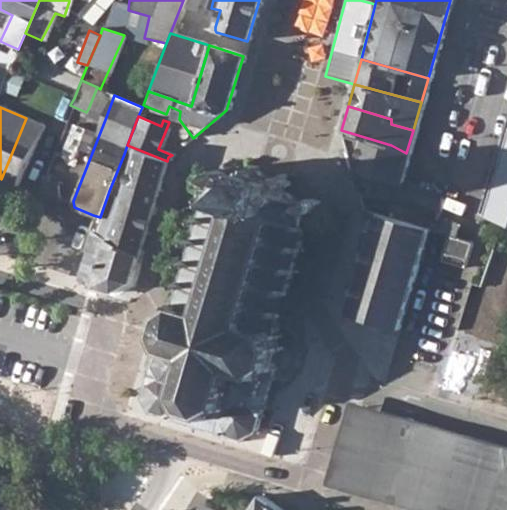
[(26,118),(1,179),(15,185),(40,124),(26,118)]
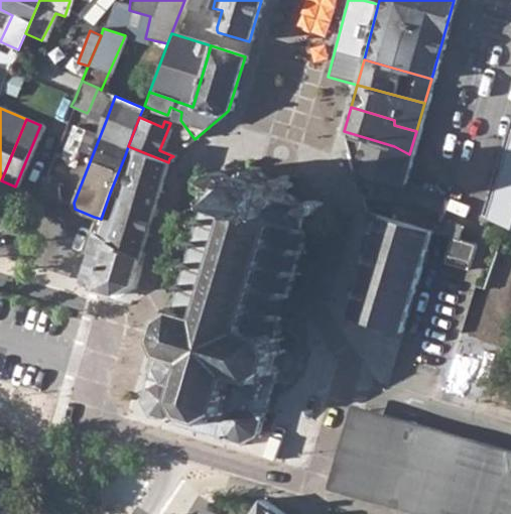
[(510,119),(484,210),(483,215),(504,224),(510,226),(510,119)]
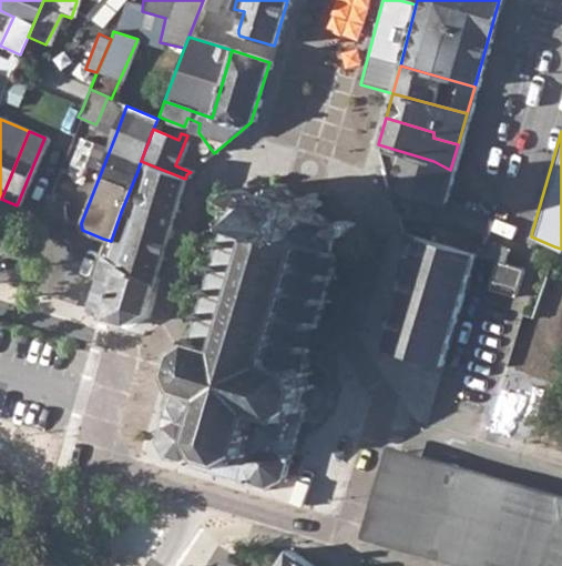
[(428,165),(380,151),(395,210),(426,219),(431,200),(441,202),(450,170),(433,161),(428,165)]
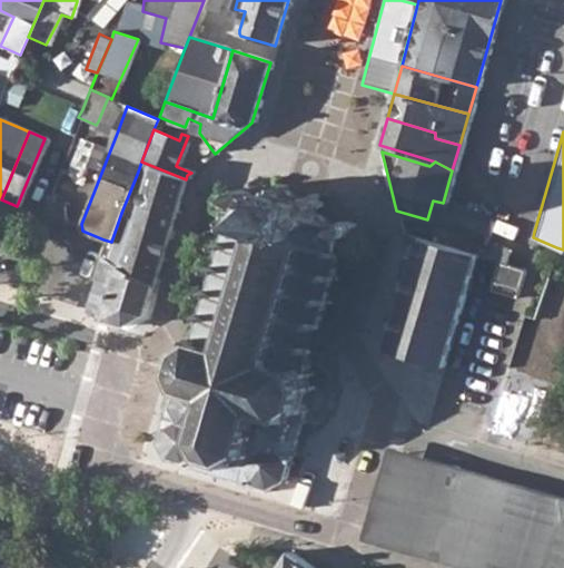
[(147,175),(135,218),(170,233),(186,179),(141,162),(138,172),(147,175)]
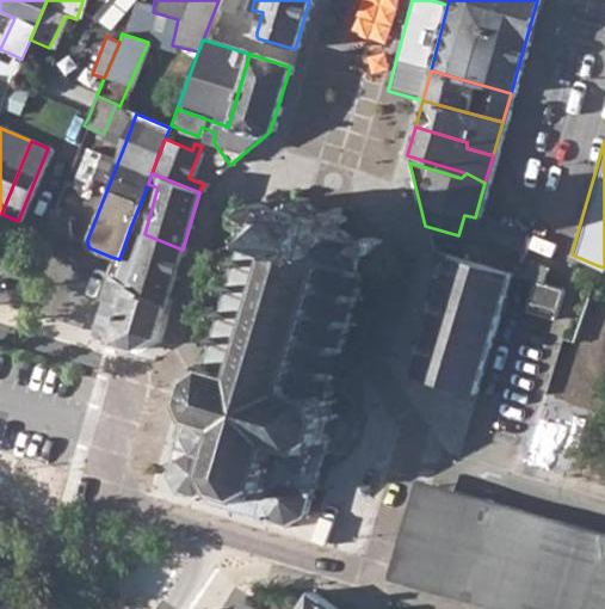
[(185,414),(177,443),(174,443),(173,447),(176,448),(173,455),(171,457),(172,461),(168,474),(165,477),(165,478),(165,479),(167,479),(176,493),(173,496),(174,498),(180,494),(190,497),(192,503),(195,500),(196,499),(199,500),(198,504),(201,504),(202,500),(220,505),(218,510),(222,511),(223,506),(239,511),(238,516),(241,517),(242,512),(259,517),(258,521),(260,522),(261,518),(266,520),(265,523),(266,523),(271,521),(279,523),(282,526),(281,528),(283,529),(284,528),(284,524),(301,516),(302,518),(306,517),(303,514),(308,502),(312,500),(309,494),(312,487),(315,488),(315,484),(313,484),(322,455),(323,456),(325,453),(322,451),(325,443),(327,442),(327,440),(326,437),(331,420),(334,419),(333,416),(329,418),(325,411),(327,404),(332,404),(332,400),(328,399),(334,377),(339,379),(340,374),(335,373),(341,352),(347,352),(347,348),(344,346),(350,326),(355,326),(355,323),(351,321),(357,300),(362,301),(363,296),(359,295),(365,274),(370,275),(371,270),(366,269),(370,256),(372,254),(376,252),(380,243),(377,240),(337,228),(339,221),(344,223),(345,217),(340,215),(343,209),(337,208),(335,214),(320,209),(307,205),(308,198),(302,197),(300,203),(295,202),(292,208),(298,209),(296,216),(254,203),(251,207),(248,214),(251,219),(252,220),(248,234),(244,232),(242,237),(247,238),(241,259),(235,258),(235,263),(240,264),(234,285),(228,284),(227,289),(232,290),(226,312),(221,309),(220,314),(223,315),(217,337),(213,337),(211,342),(216,342),(210,363),(204,362),(204,365),(209,368),(208,371),(197,376),(196,375),(193,376),(193,377),(196,380),(191,398),(187,400),(189,403),(186,411),(184,411),(184,414),(185,414)]
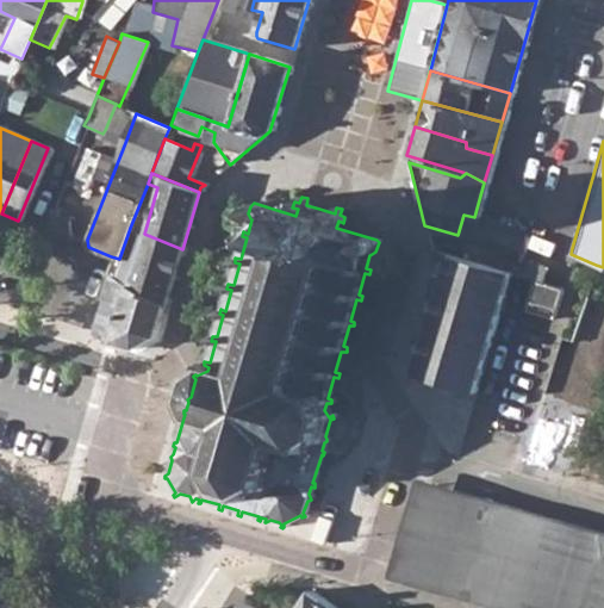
[(48,215),(41,230),(64,241),(67,235),(63,228),(64,222),(48,215)]
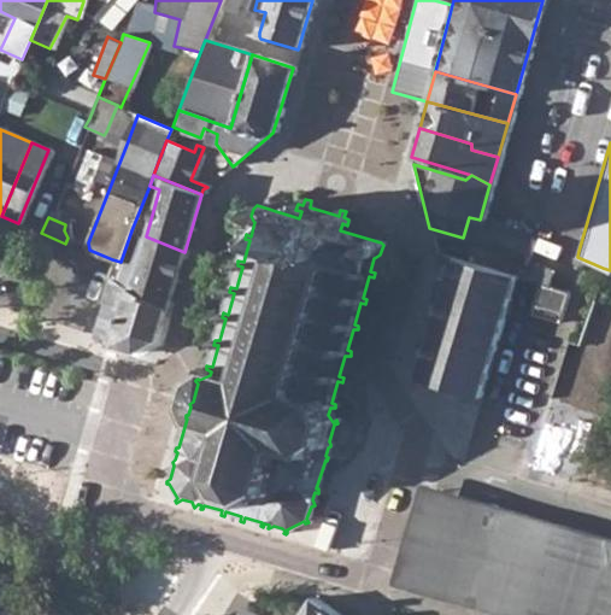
[(533,240),(482,221),(477,235),(528,255),(533,240)]
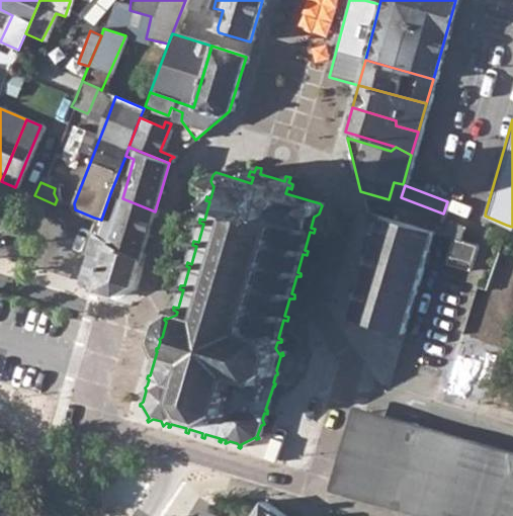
[(112,188),(110,193),(117,196),(118,190),(112,188)]
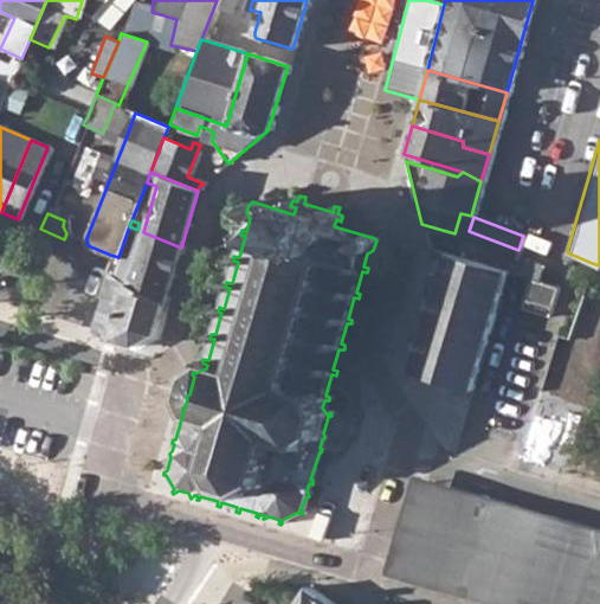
[(118,257),(111,275),(165,304),(181,248),(143,232),(137,230),(129,226),(118,257)]
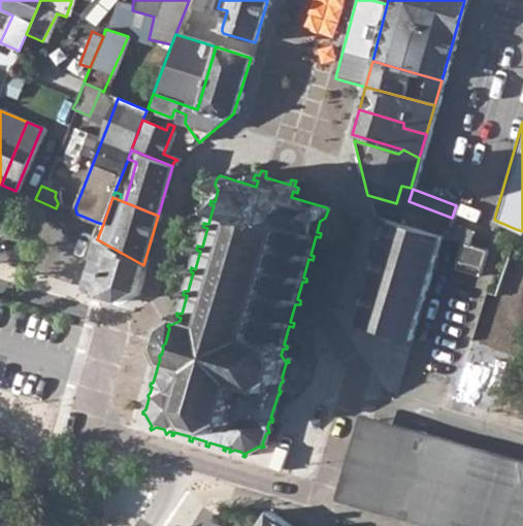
[(437,237),(385,221),(380,239),(372,237),(368,257),(373,258),(355,325),(407,340),(437,237)]
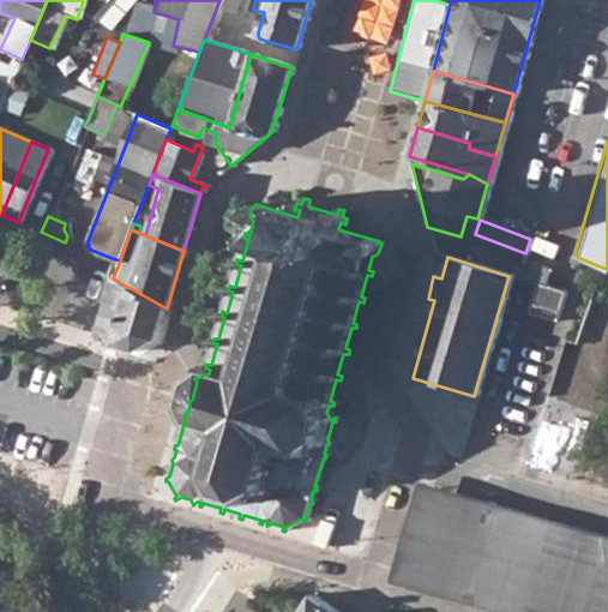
[(91,334),(91,339),(137,352),(158,340),(167,309),(113,279),(120,261),(112,258),(104,275),(104,276),(107,279),(100,300),(102,301),(91,334)]
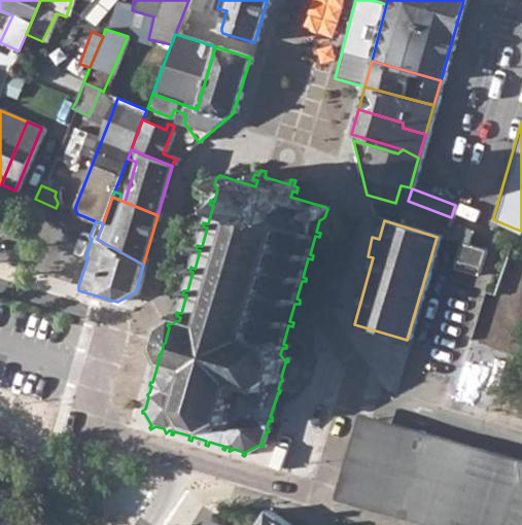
[(482,250),(456,242),(449,267),(475,274),(482,250)]
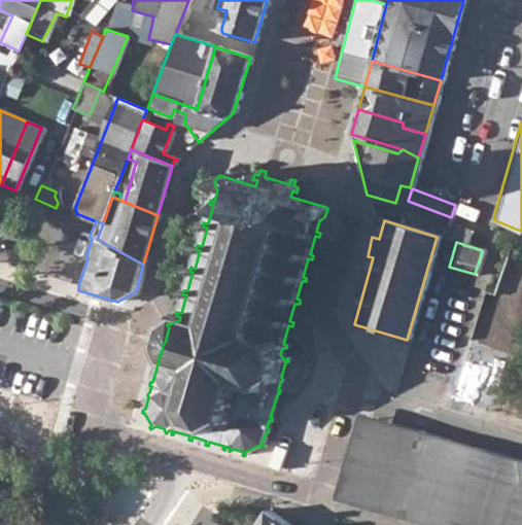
[(521,263),(503,257),(491,294),(520,304),(521,295),(521,263)]
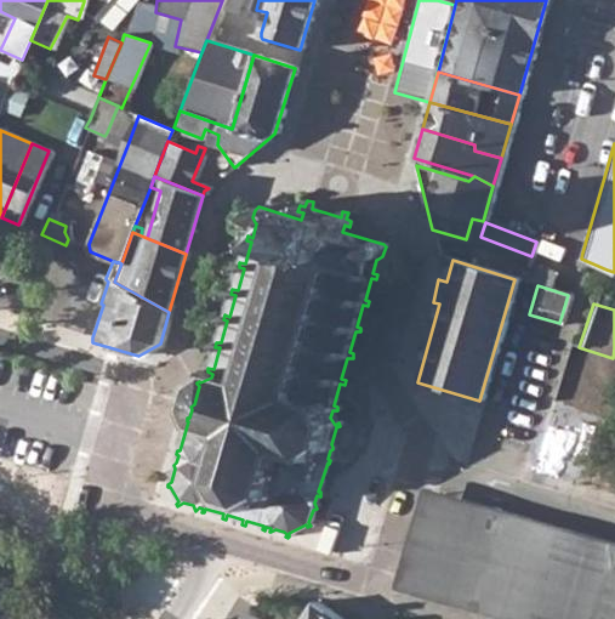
[(529,467),(528,471),(578,486),(587,449),(596,452),(608,424),(587,418),(586,421),(547,410),(540,432),(529,467)]
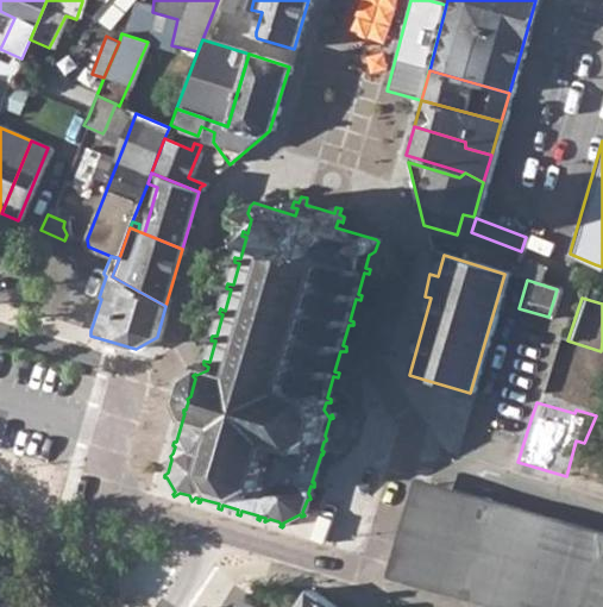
[(16,606),(18,604),(5,594),(5,590),(0,587),(0,606),(16,606)]
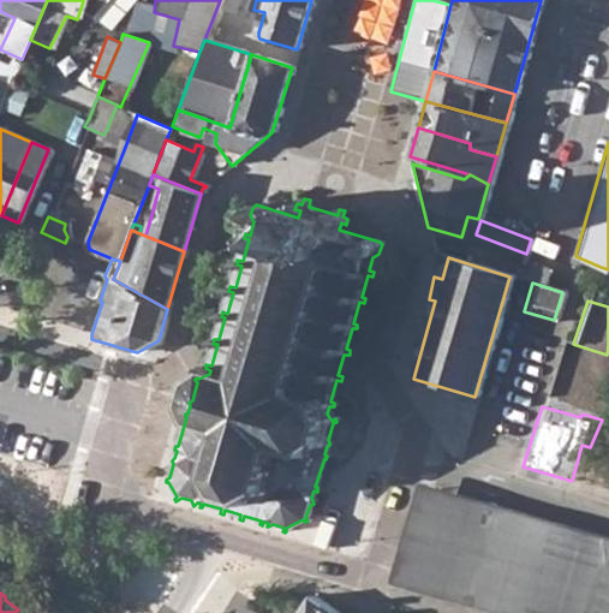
[(330,612),(310,599),(300,612),(330,612)]
